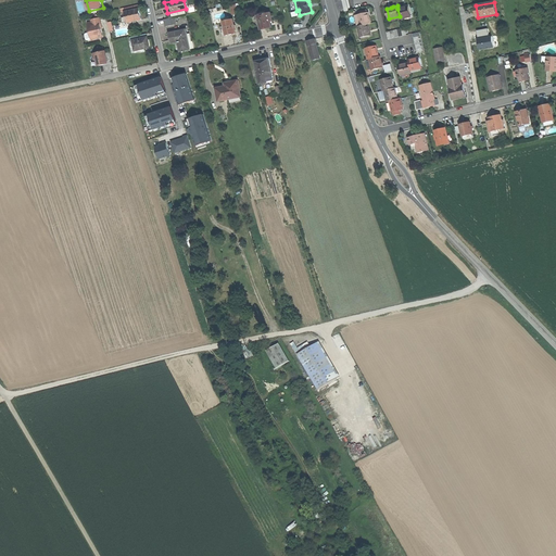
[(400,16),(401,20),(412,16),(409,7),(406,8),(405,8),(405,7),(397,9),(400,16)]
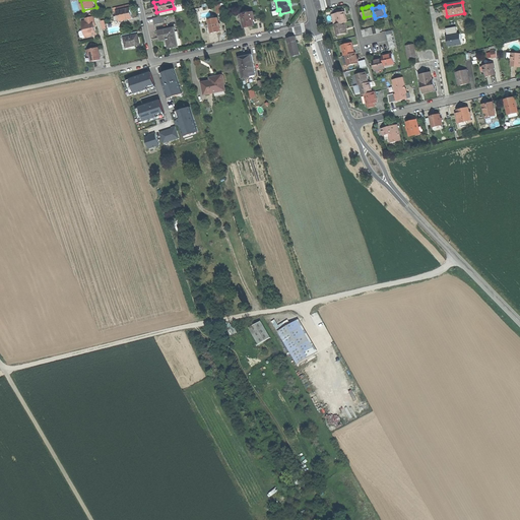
[(115,20),(118,19),(119,20),(132,17),(131,12),(130,8),(117,10),(117,15),(114,16),(115,20)]
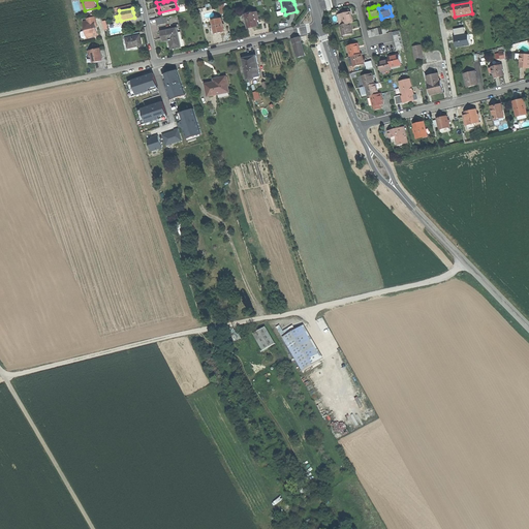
[(253,27),(258,25),(257,20),(255,12),(251,13),(250,10),(245,11),(248,28),(253,27)]
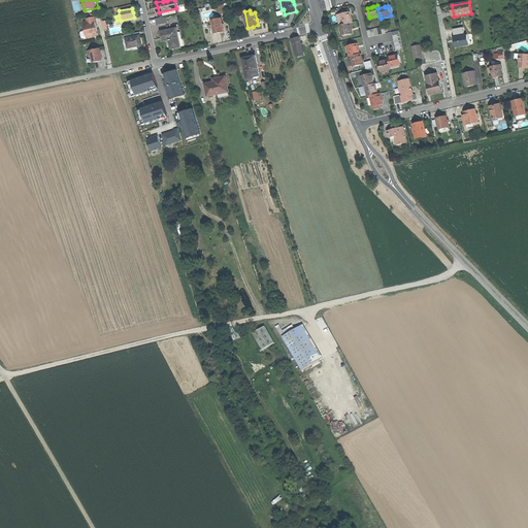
[(340,14),(343,25),(351,23),(354,23),(353,19),(352,17),(351,17),(350,12),(340,14)]
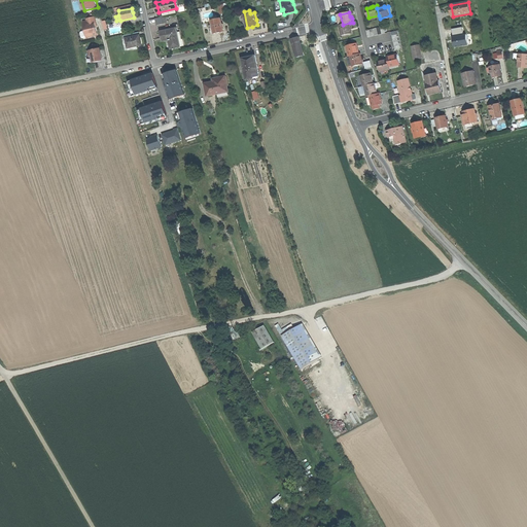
[(97,24),(98,24),(96,16),(89,19),(89,21),(84,22),(89,37),(100,35),(99,29),(98,27),(97,26),(97,24)]
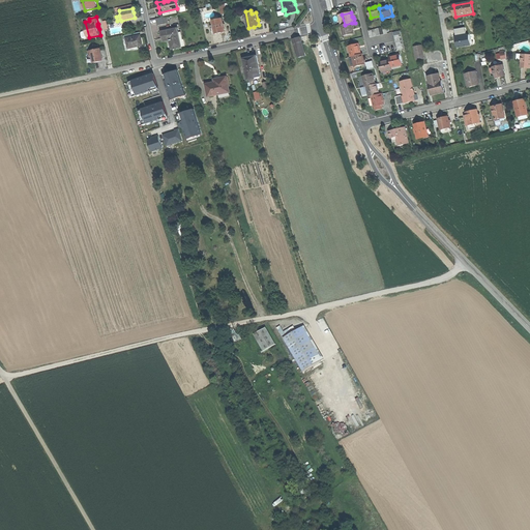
[(157,25),(166,23),(165,17),(156,19),(157,25)]
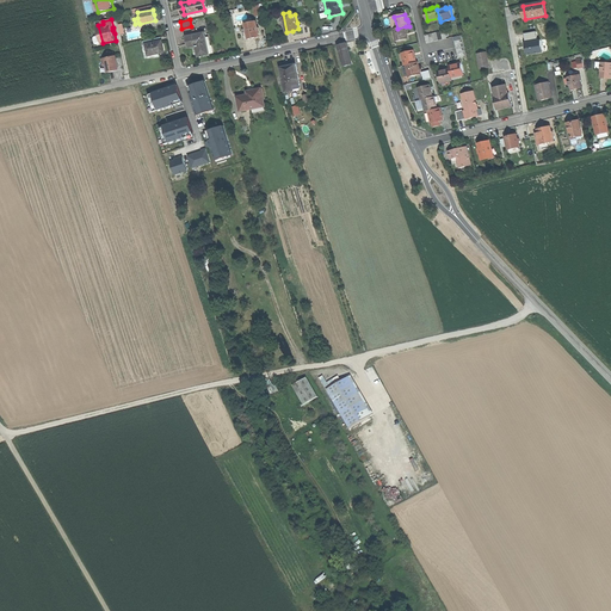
[(252,37),(259,36),(255,20),(245,23),(246,29),(241,30),(244,39),(252,37)]
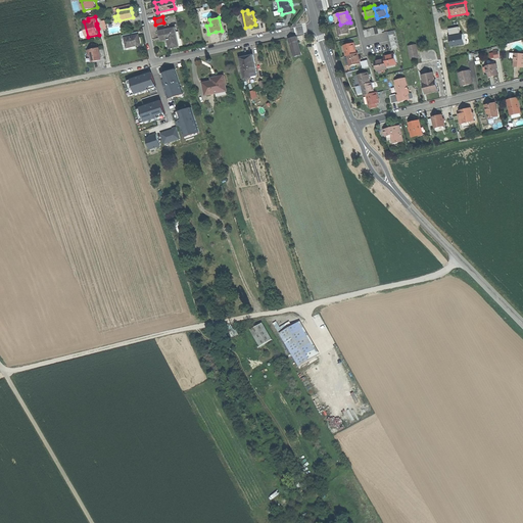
[(339,36),(348,34),(348,30),(348,29),(348,28),(347,22),(340,25),(337,26),(339,36)]
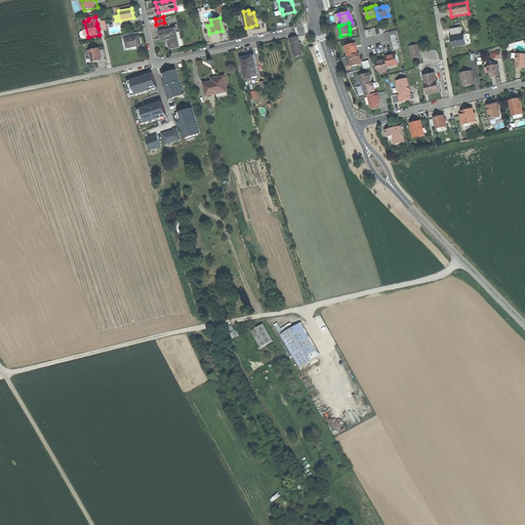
[(180,39),(178,39),(176,32),(175,28),(159,31),(160,36),(161,41),(168,40),(170,48),(184,45),(182,39),(180,39)]
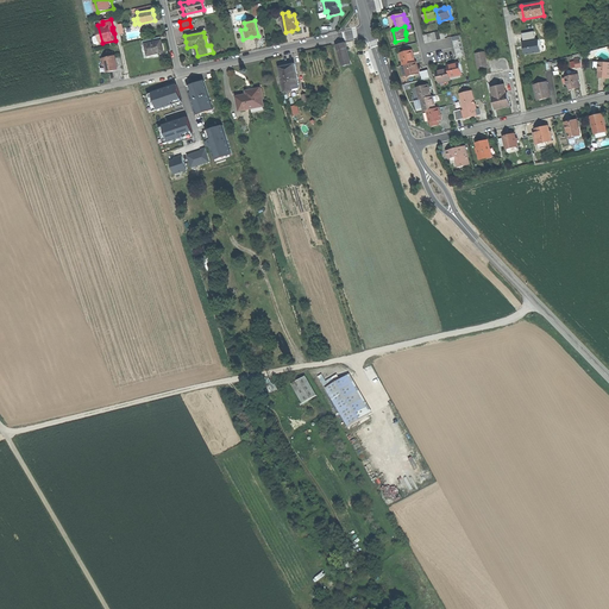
[(149,58),(165,55),(164,48),(163,39),(144,43),(145,46),(146,46),(149,58)]
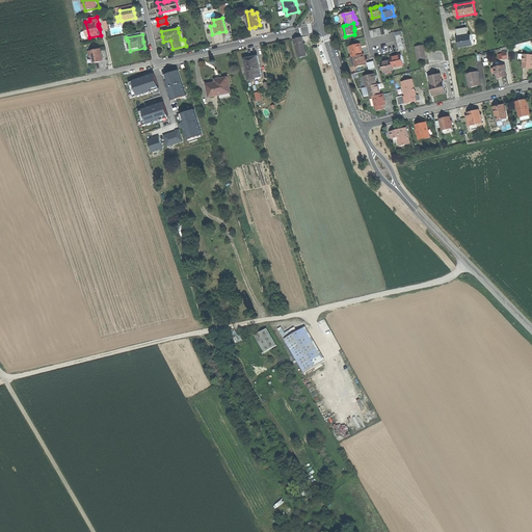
[(301,56),(309,53),(302,36),(295,38),(301,56)]
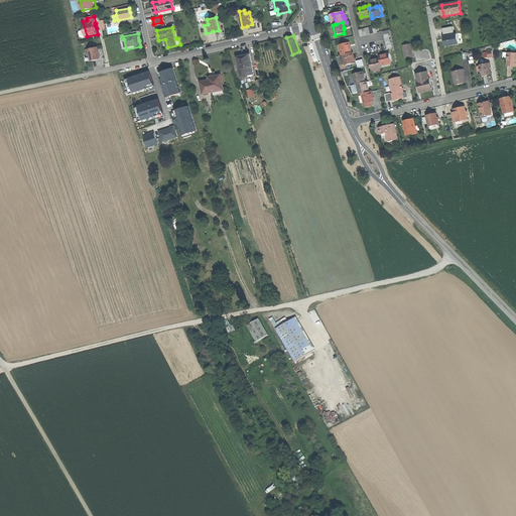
[(343,55),(344,55),(353,53),(351,48),(351,46),(350,46),(349,42),(340,45),(343,55)]
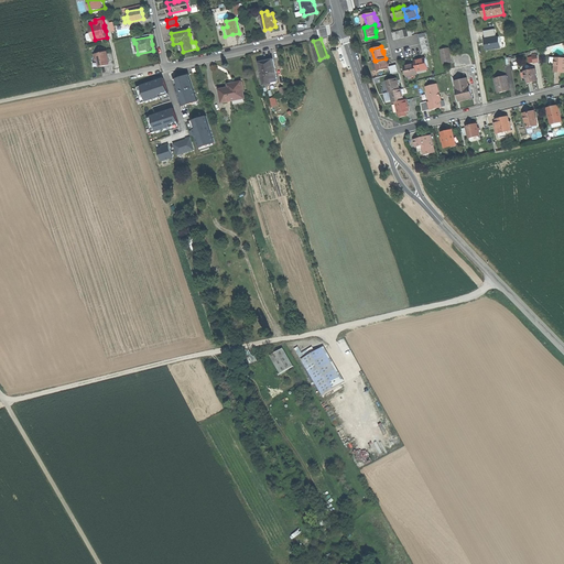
[(442,65),(452,64),(451,50),(441,51),(442,65)]
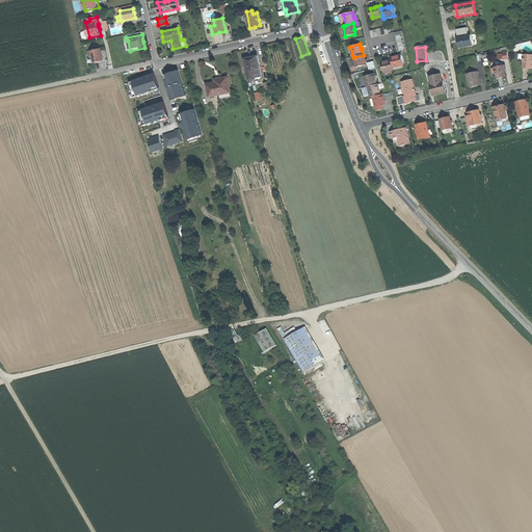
[(101,49),(88,51),(89,57),(88,57),(90,63),(103,61),(102,55),(101,49)]
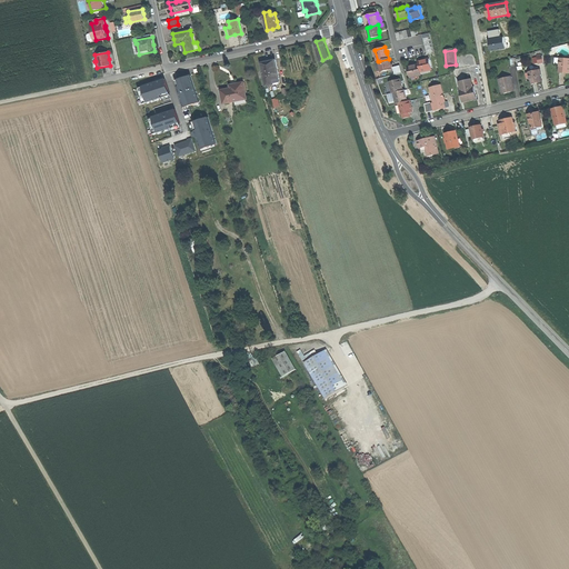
[(382,72),(392,70),(391,65),(391,62),(390,58),(389,59),(379,61),(379,62),(376,63),(378,71),(381,71),(382,72)]
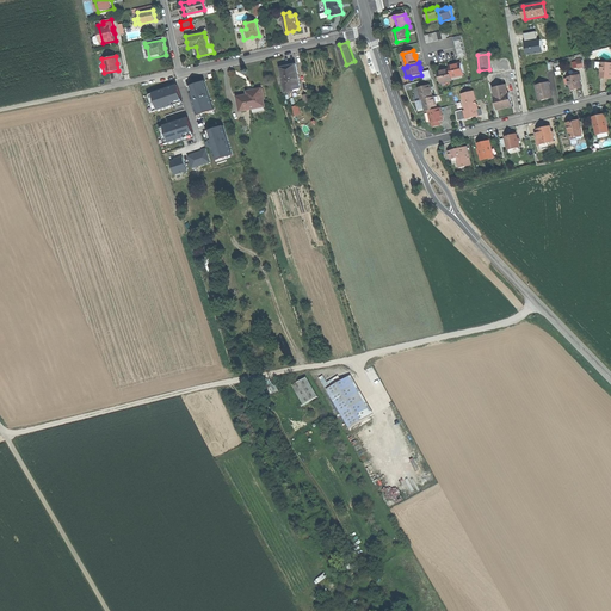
[(291,88),(301,87),(297,63),(289,65),(281,67),(285,91),(291,91),(291,88)]
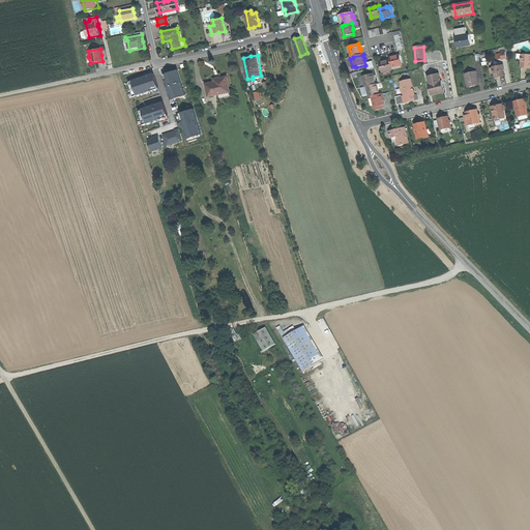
[(392,67),(403,64),(401,55),(395,56),(394,56),(389,57),(390,60),(392,67)]
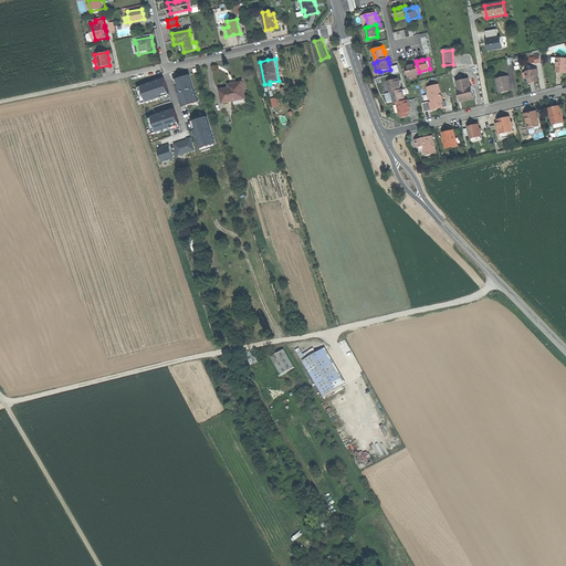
[(419,74),(419,72),(417,64),(412,65),(410,65),(410,66),(406,67),(408,77),(419,74)]
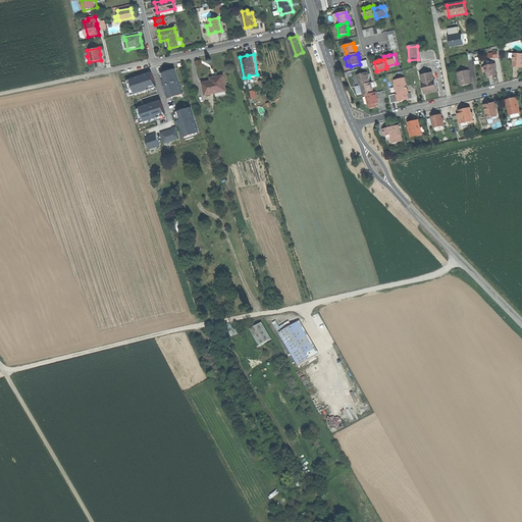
[(486,66),(484,67),(484,72),(487,72),(488,77),(492,76),(498,75),(496,64),(486,65),(486,66)]
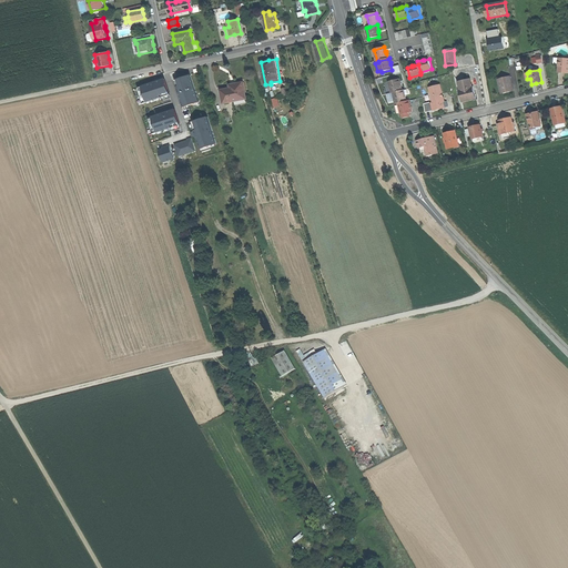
[(199,100),(189,72),(173,78),(183,105),(199,100)]
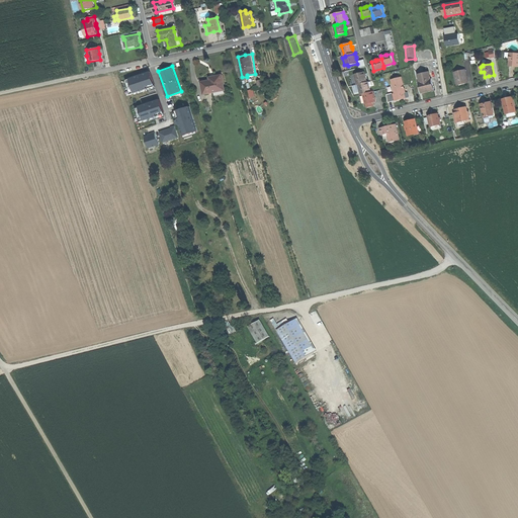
[(466,70),(455,72),(457,85),(463,84),(468,83),(466,70)]
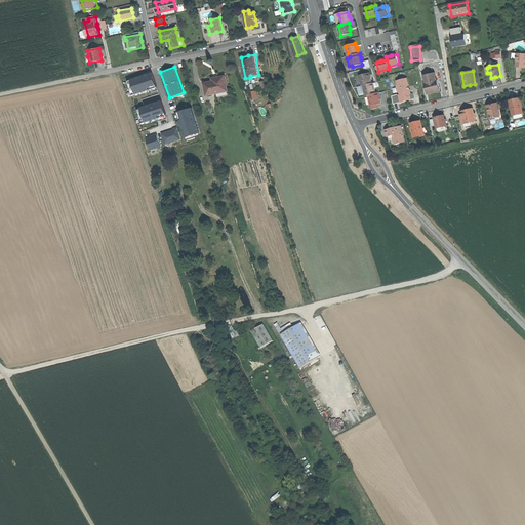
[(151,72),(126,80),(131,94),(156,85),(151,72)]
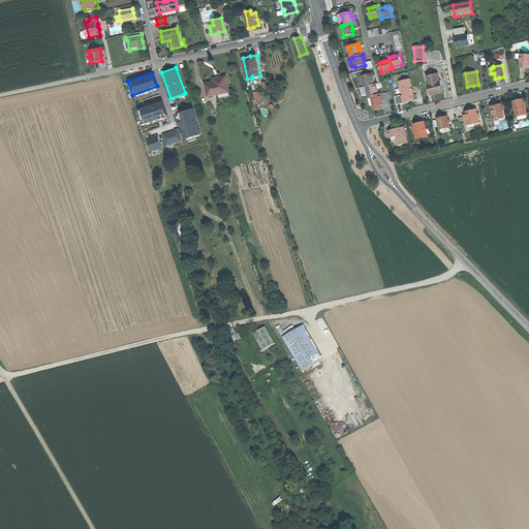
[(374,80),(374,78),(373,78),(372,73),(363,75),(365,87),(375,84),(374,80)]
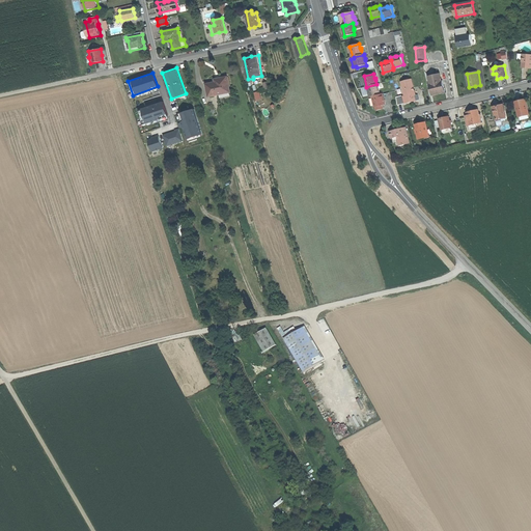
[(221,76),(215,77),(215,80),(206,82),(208,95),(230,92),(227,75),(221,76)]
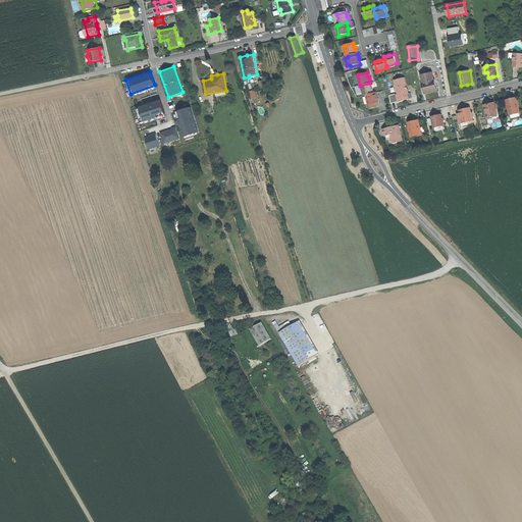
[(429,89),(431,100),(436,99),(441,98),(440,94),(444,93),(442,87),(440,87),(439,80),(428,81),(429,89)]
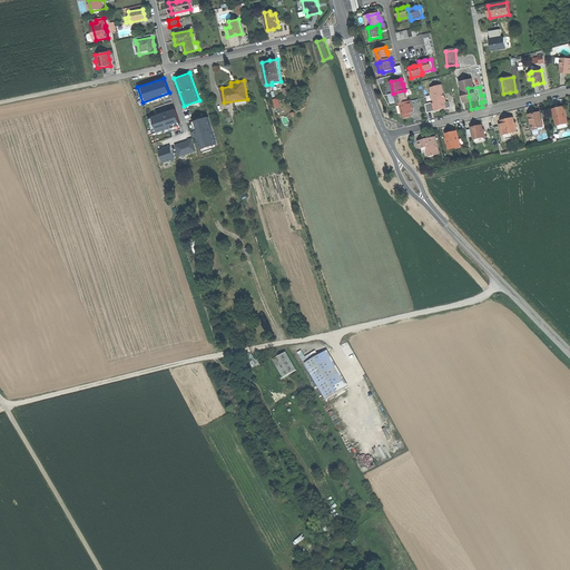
[(438,91),(441,106),(442,115),(449,114),(452,114),(451,108),(453,107),(450,89),(438,91)]
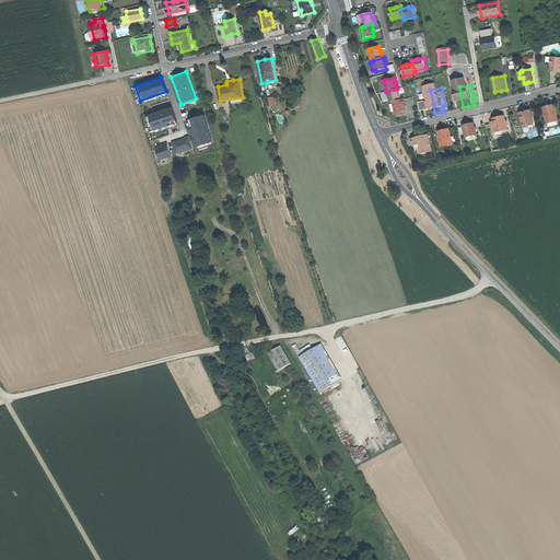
[(399,104),(407,102),(406,95),(405,95),(405,91),(403,92),(395,93),(396,104),(399,104)]
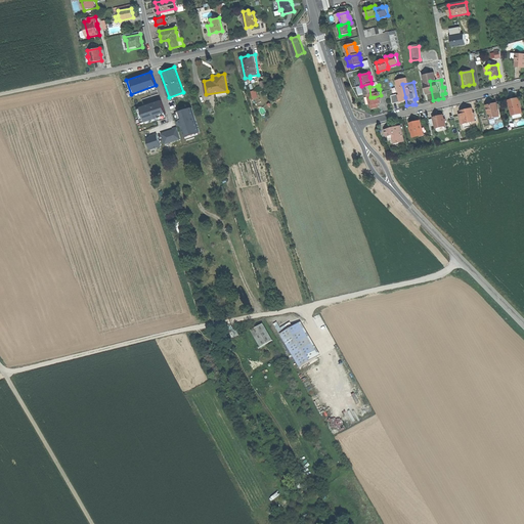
[(160,100),(158,94),(146,97),(147,99),(143,100),(145,105),(160,100)]
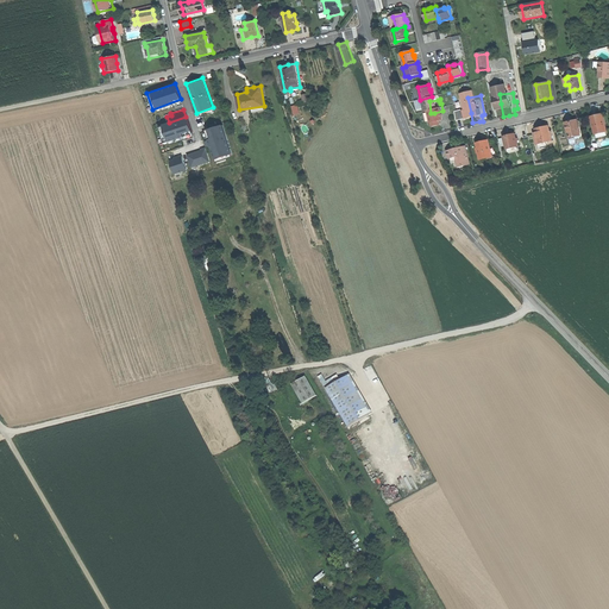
[(446,111),(443,111),(434,113),(438,130),(441,129),(445,127),(445,124),(447,123),(446,118),(447,118),(446,111)]
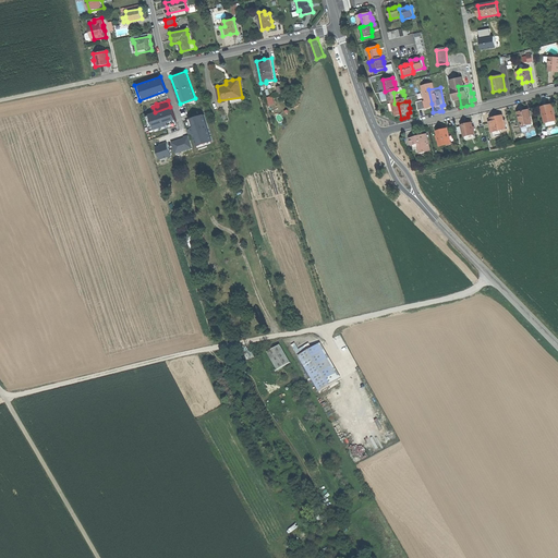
[(546,122),(557,121),(555,107),(550,108),(550,107),(546,107),(544,107),(546,122)]
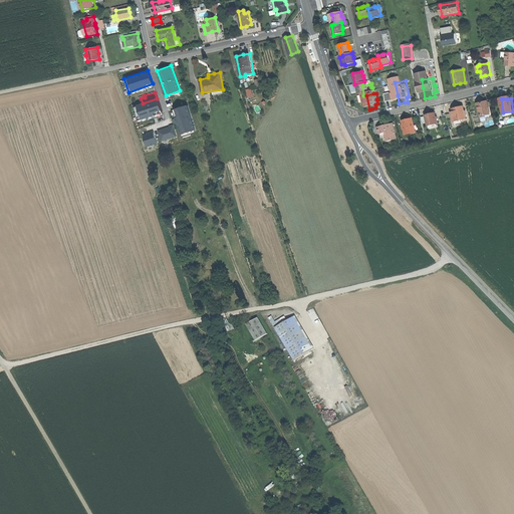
[(138,107),(142,119),(161,113),(157,100),(138,107)]
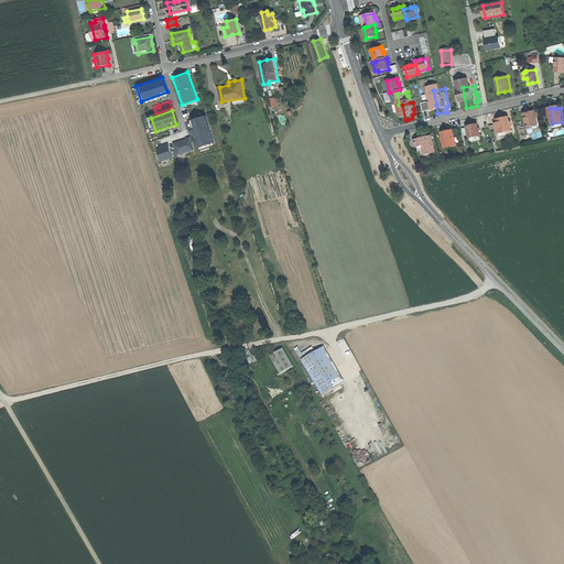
[(533,128),(539,127),(537,110),(530,111),(525,112),(528,126),(529,132),(534,131),(533,128)]
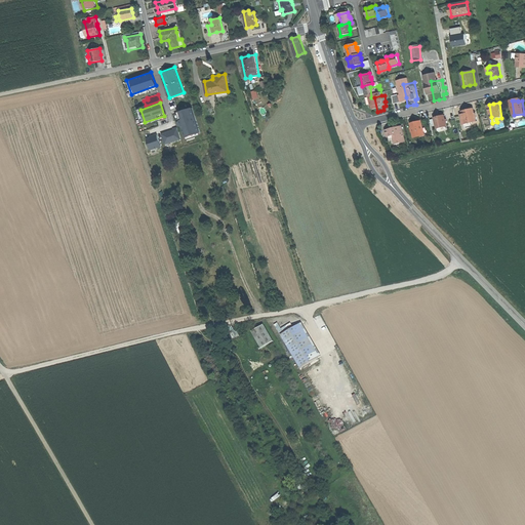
[(198,129),(192,107),(178,111),(186,133),(198,129)]
